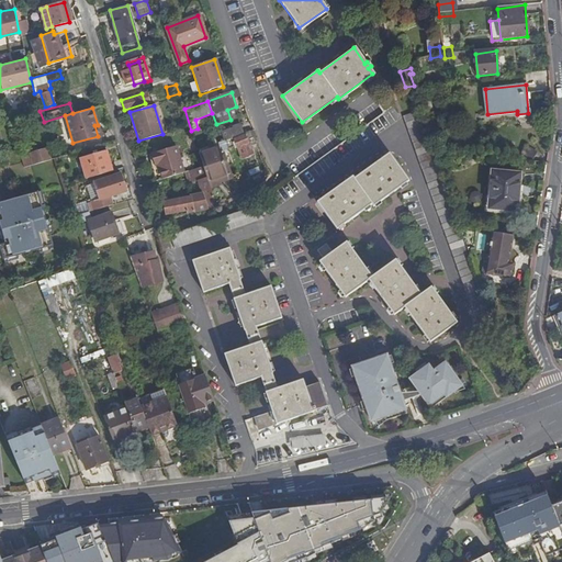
[(472,305),(486,301),(458,226),(430,150),(415,111),(401,115),(472,305)]
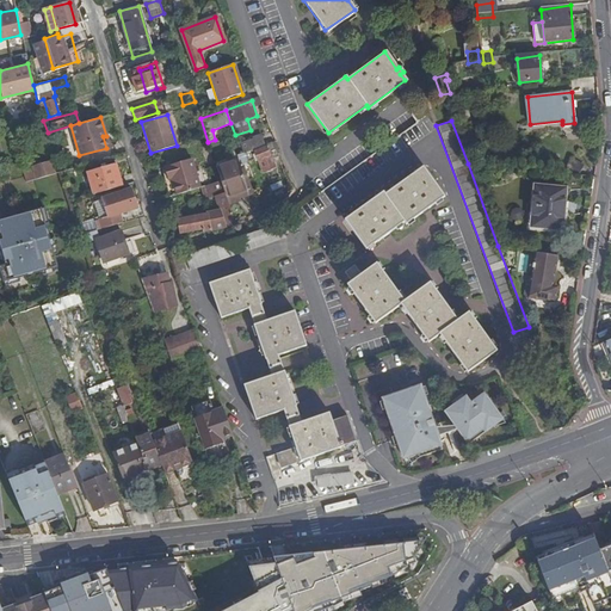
[(258,135),(239,141),(242,152),(261,144),(258,135)]
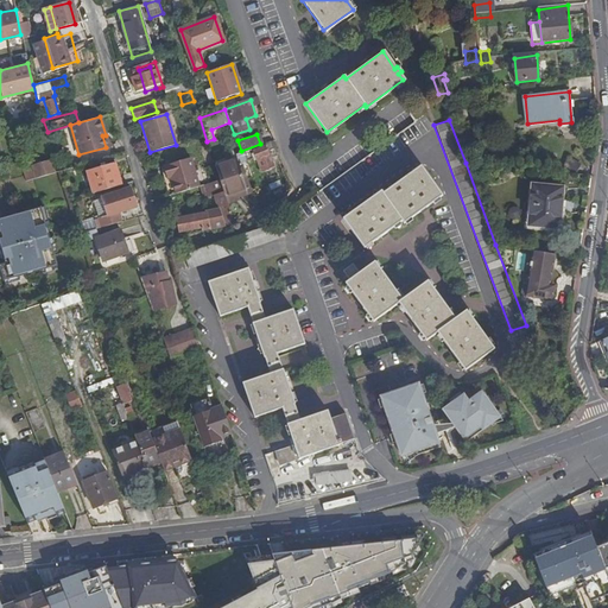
[(403,134),(394,138),(398,150),(406,146),(403,134)]
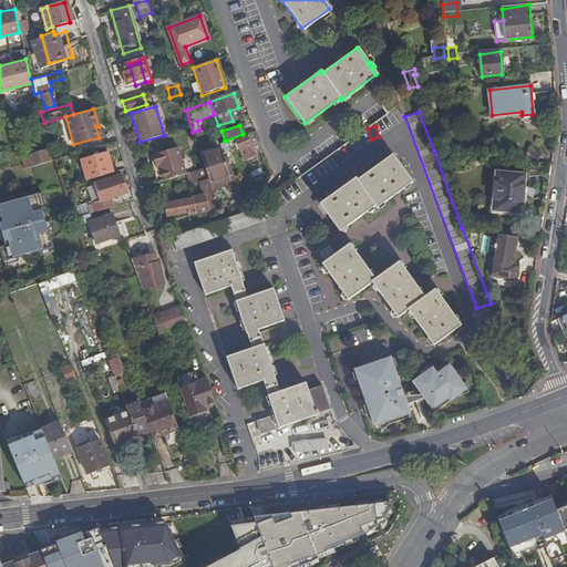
[(251,148),(256,147),(249,132),(245,134),(245,135),(235,138),(243,157),(254,154),(251,148)]
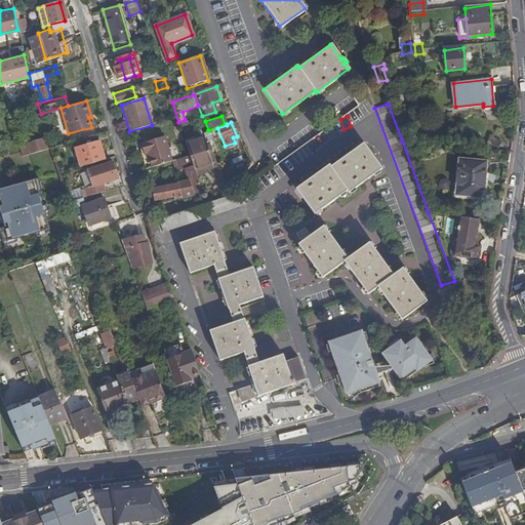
[(202,135),(186,140),(191,156),(194,165),(210,159),(202,135)]
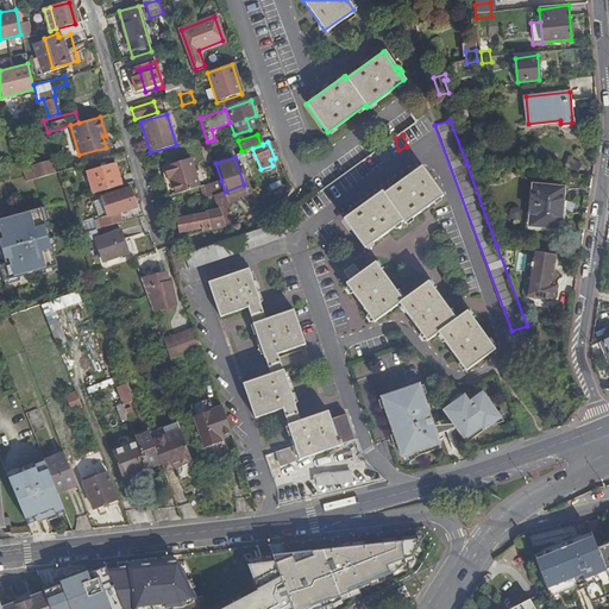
[(584,164),(571,157),(566,167),(579,174),(584,164)]
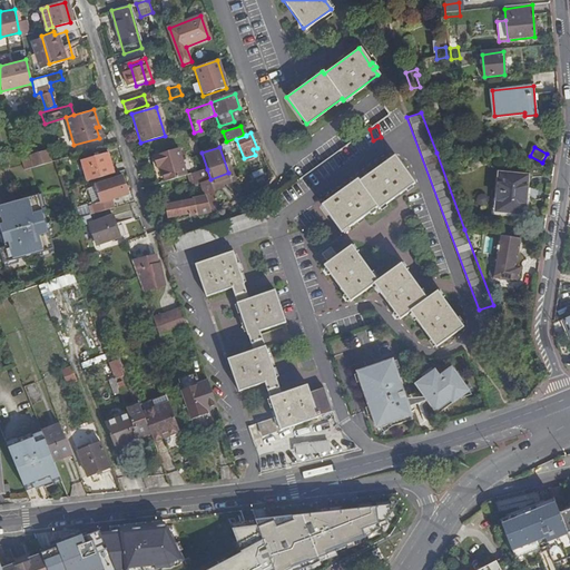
[(159,167),(164,183),(186,176),(178,149),(153,156),(156,168),(159,167)]
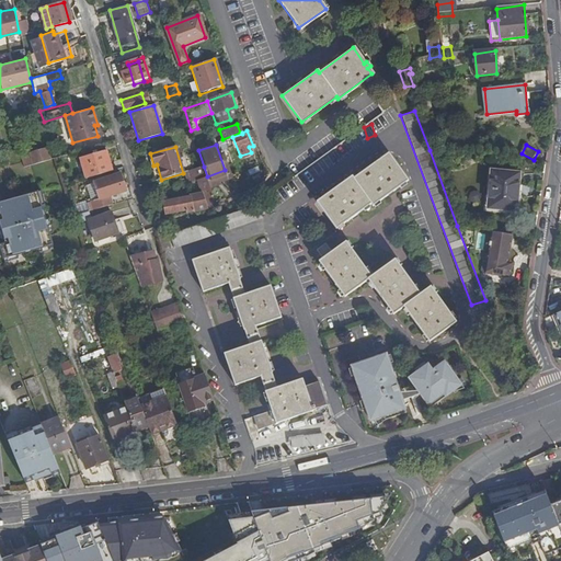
[(23,167),(49,160),(46,148),(30,152),(31,157),(21,159),(23,167)]
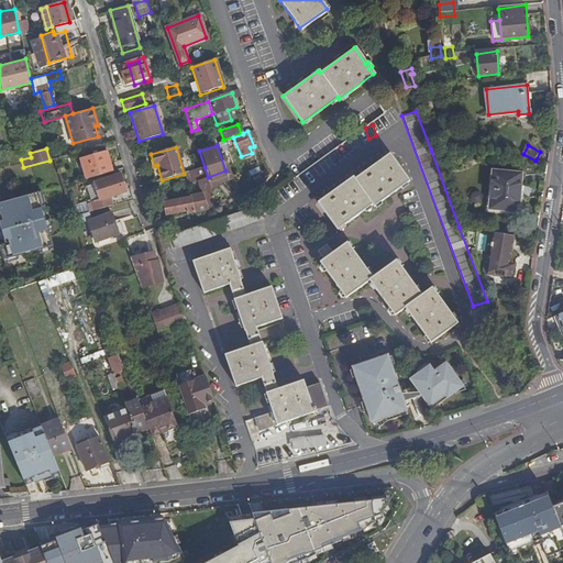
[(87,157),(94,177),(112,170),(107,152),(87,157)]
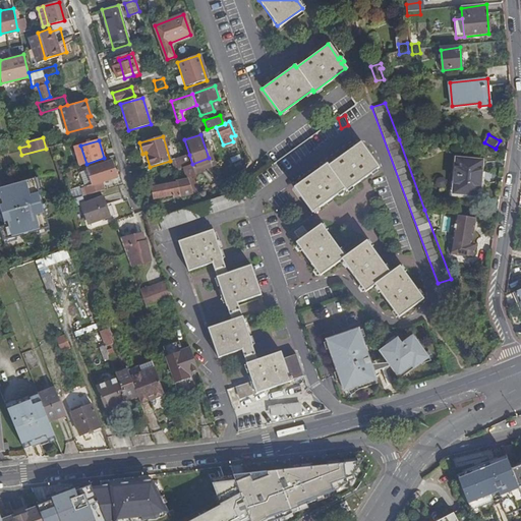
[(327,167),(324,169),(295,191),(314,216),(335,200),(346,192),(347,194),(370,176),(380,170),(360,145),(359,146),(329,169),(327,167)]
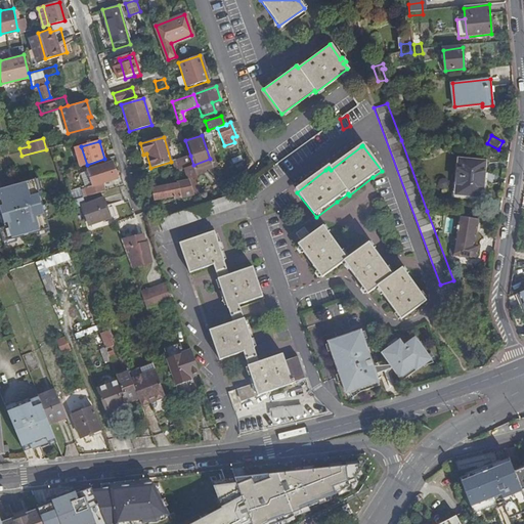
[(193,192),(203,190),(193,165),(190,156),(174,161),(177,170),(184,168),(187,177),(193,192)]
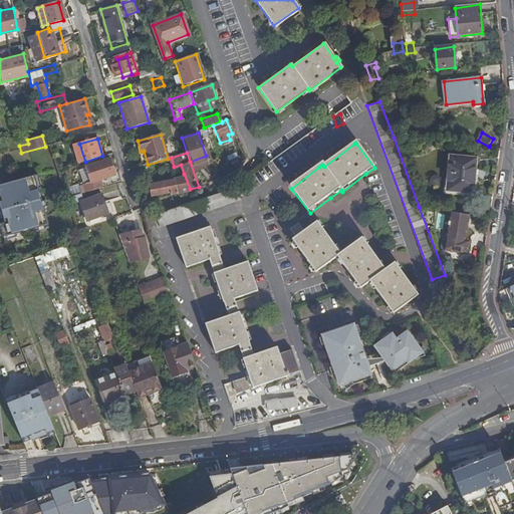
[(473,194),(476,158),(451,156),(448,192),(473,194)]
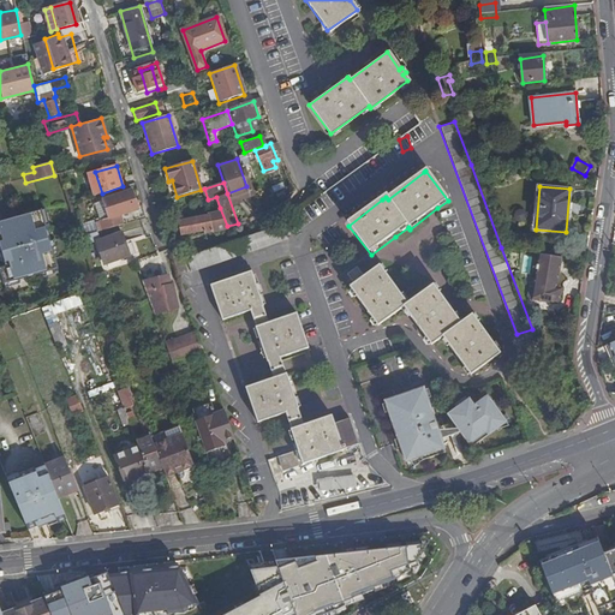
[(114,195),(102,198),(102,199),(107,218),(130,210),(137,208),(132,190),(114,195)]
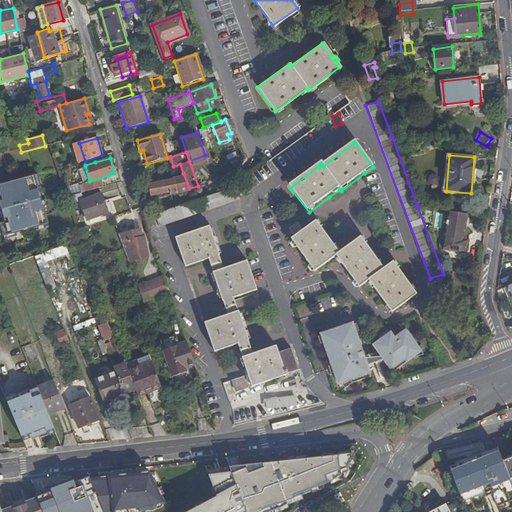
[(85,166),(78,168),(82,183),(89,181),(85,166)]
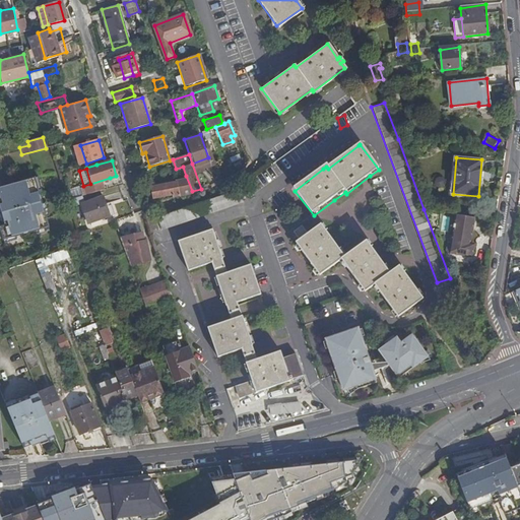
[(173,196),(192,191),(186,176),(169,180),(170,182),(147,188),(150,198),(172,193),(173,196)]
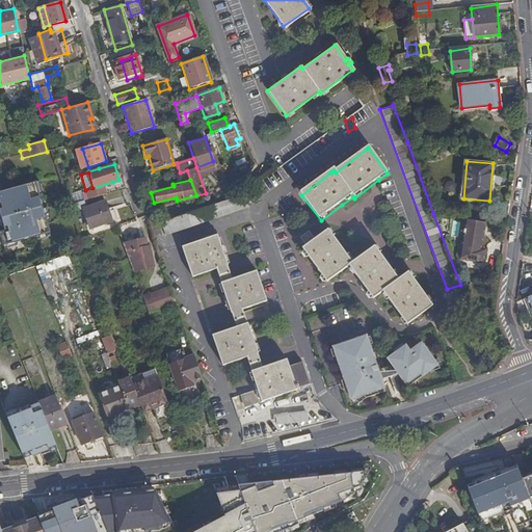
[(0,214),(4,230),(0,231),(0,232),(3,244),(50,232),(35,181),(0,190),(0,214)]
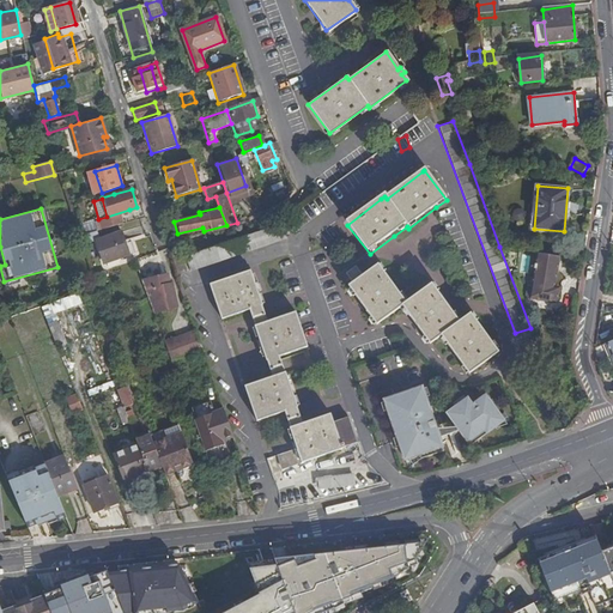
[(79,225),(83,234),(107,226),(104,219),(86,224),(86,223),(79,225)]
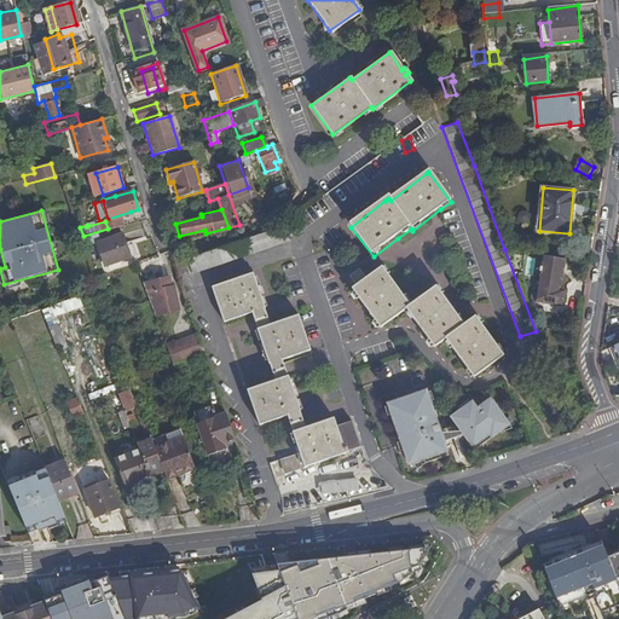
[(283,226),(187,260),(192,273),(289,241),(283,226)]
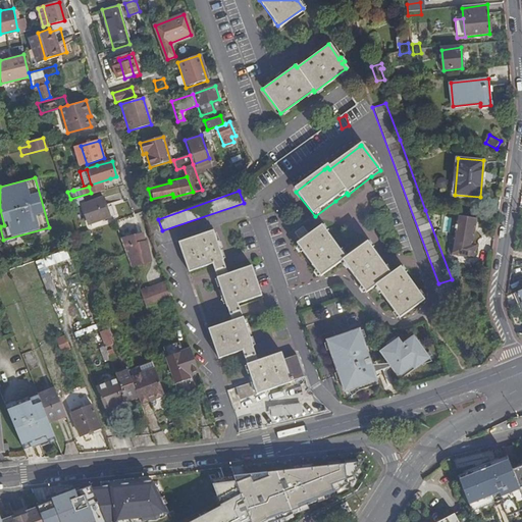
[(83,203),(86,202),(84,196),(70,200),(72,204),(83,203)]
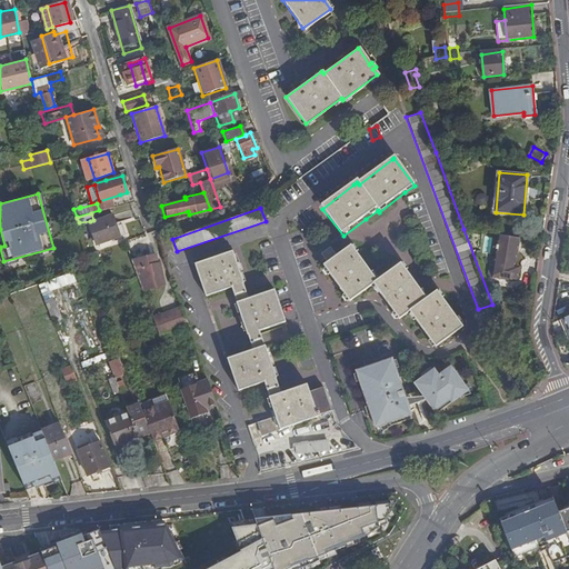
[(93,220),(90,221),(97,242),(120,236),(115,215),(93,220)]
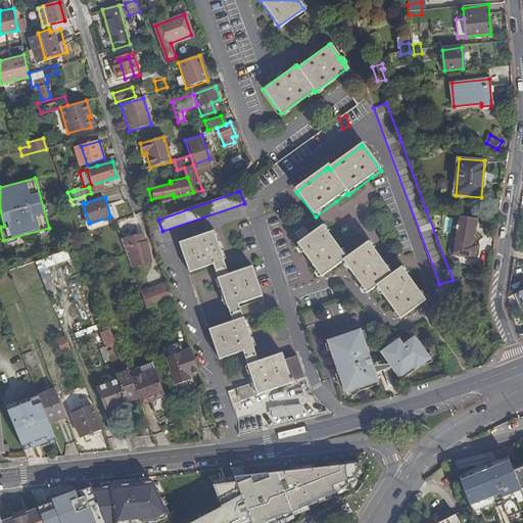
[(472,245),(476,219),(461,216),(457,239),(454,239),(453,244),(456,244),(455,254),(475,257),(476,246),(472,245)]
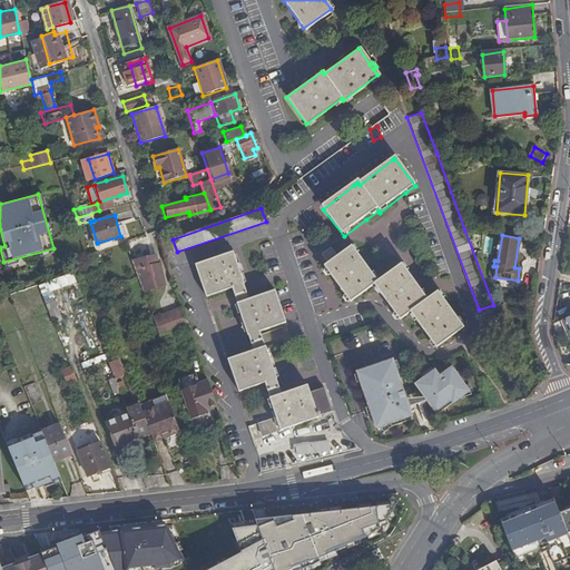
[(403,322),(404,321),(413,314),(435,343),(455,328),(461,324),(444,300),(440,294),(430,302),(403,266),(389,277),(380,284),(354,251),(341,261),(334,253),(325,258),(332,267),(327,269),(354,304),(376,287),(403,322)]
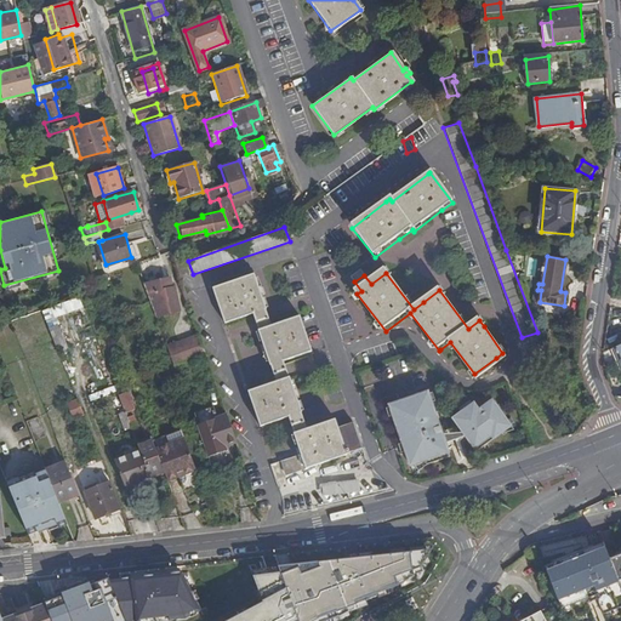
[(98,278),(101,286),(108,283),(106,275),(98,278)]
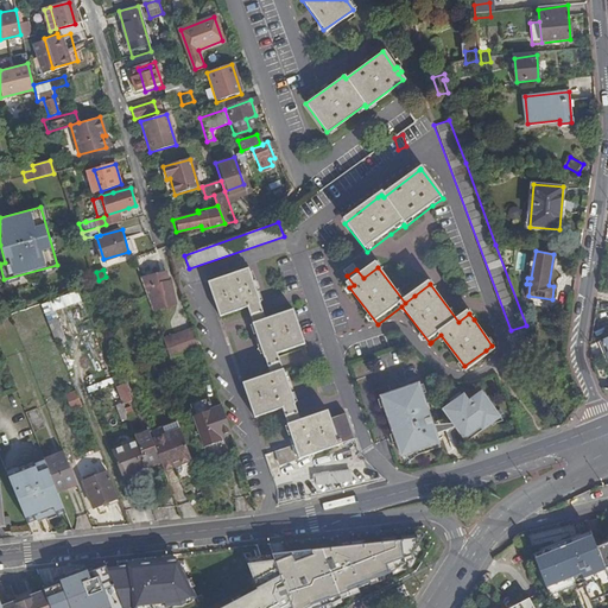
[(221,317),(247,308),(271,375),(244,385),(255,418),(283,409),(296,445),(278,453),(282,464),(358,438),(348,413),(333,419),(330,411),(301,420),(277,352),(305,342),(293,309),(265,318),(248,270),(208,283),(221,317)]
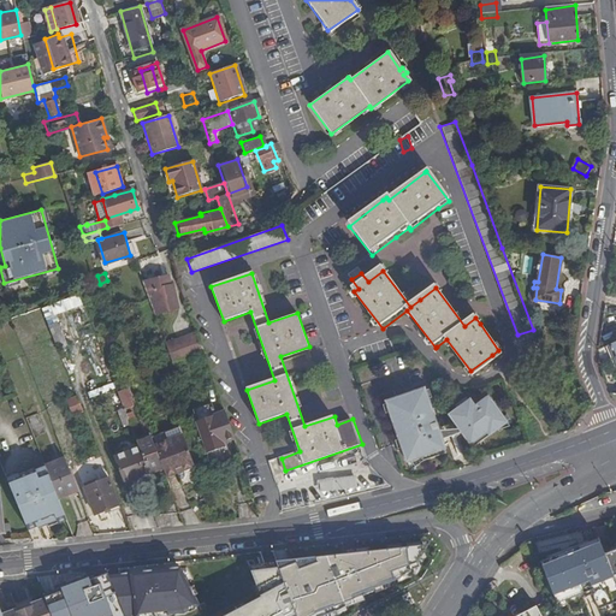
[(153,280),(143,283),(146,290),(153,308),(158,307),(177,302),(172,284),(169,285),(166,276),(153,279),(153,280)]
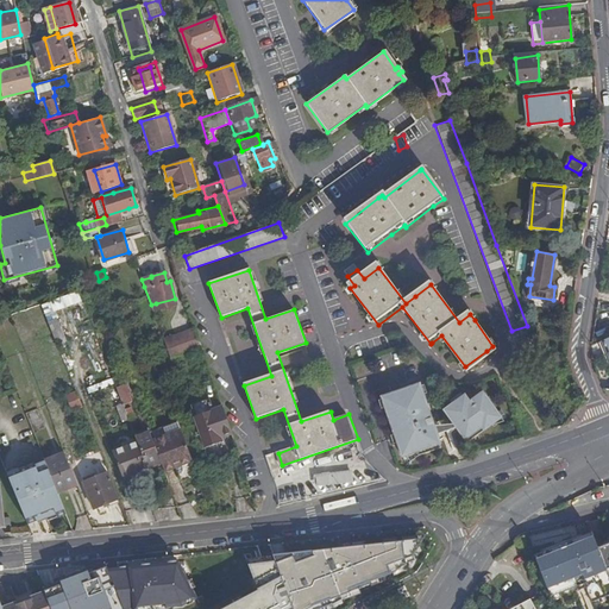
[(177,307),(175,299),(156,303),(151,305),(151,306),(154,312),(177,307)]
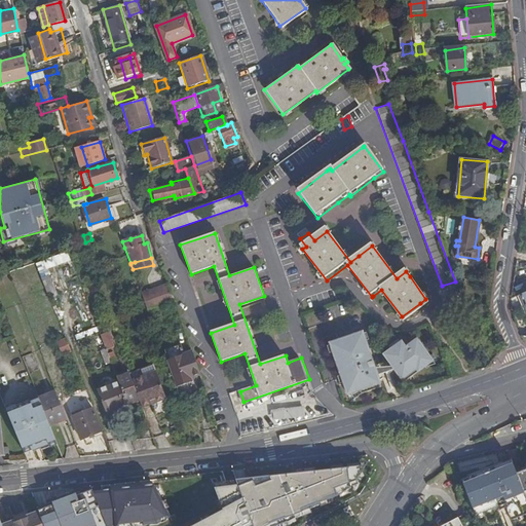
[(49,272),(42,275),(50,297),(58,294),(49,272)]
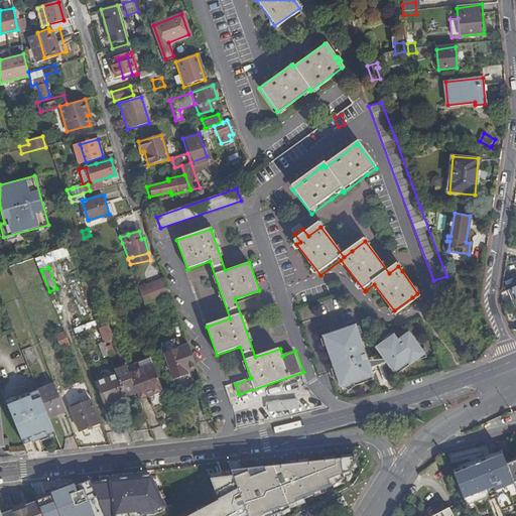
[(166,278),(140,288),(145,302),(171,292),(166,278)]
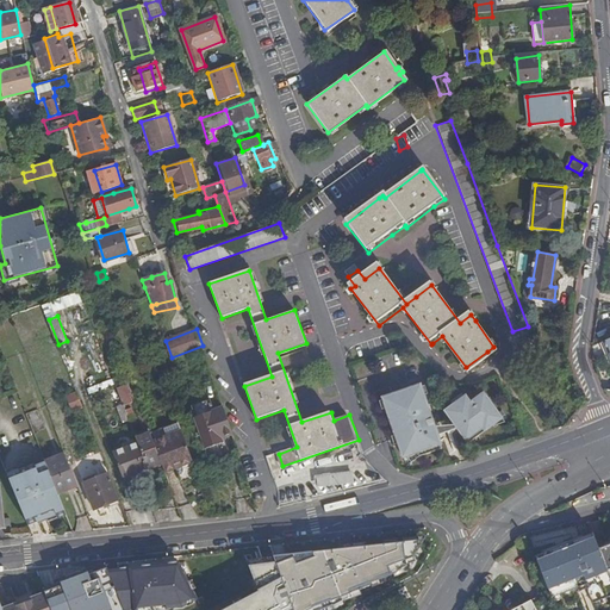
[(203,349),(192,353),(197,367),(209,363),(203,349)]
